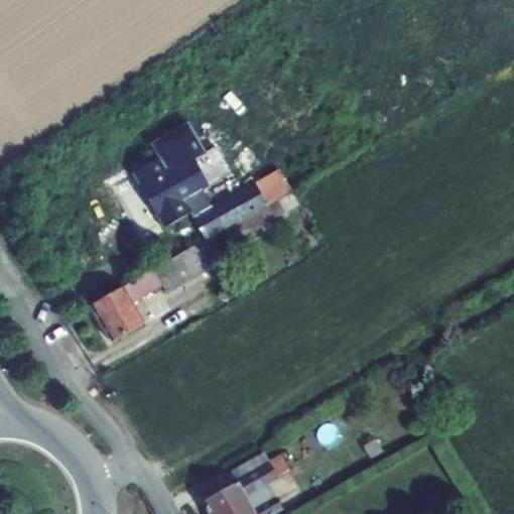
[(149,144),(150,145),(187,124),(186,122),(149,144)]
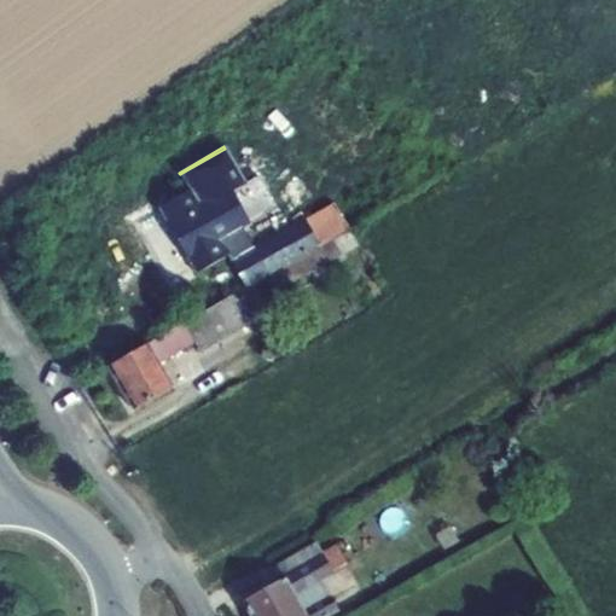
[(184,255),(195,273),(226,255),(244,286),(266,274),(309,250),(294,222),(254,247),(242,226),(249,222),(232,192),(245,184),(225,149),(180,174),(189,190),(157,208),(168,227),(174,225),(190,251),(184,255)]
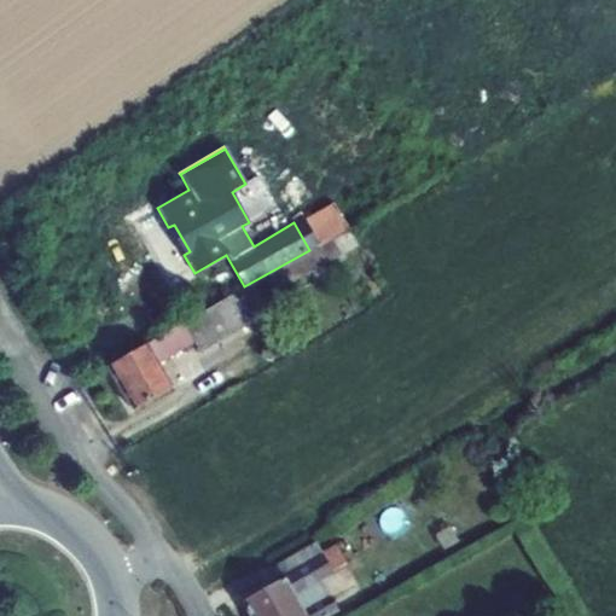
[(309,250),(320,244),(304,216),(294,222),(309,250)]
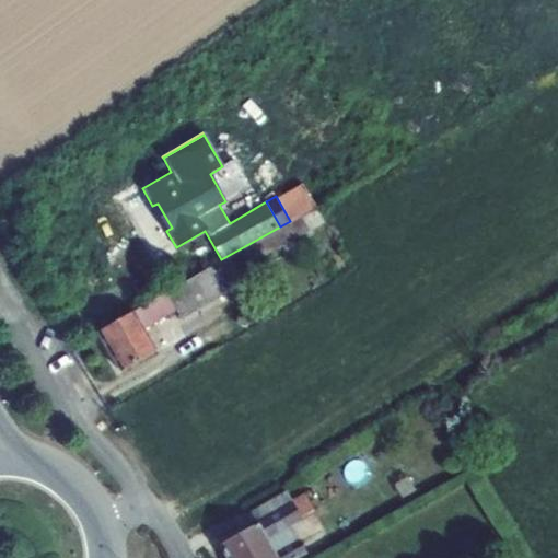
[(166,231),(172,228),(158,204),(152,206),(166,231)]
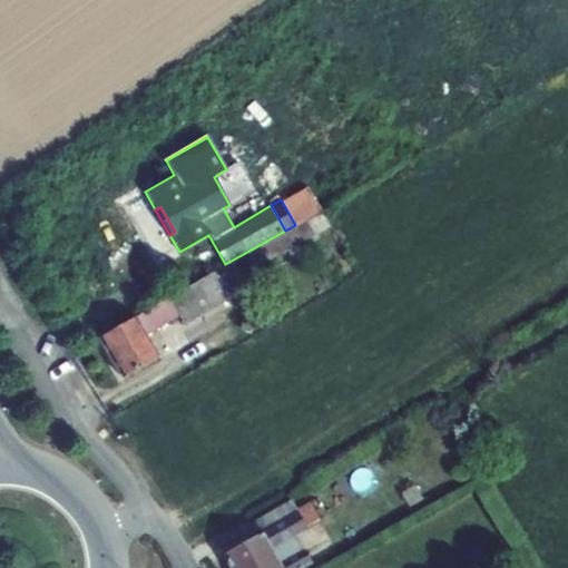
[(295,225),(285,231),(292,243),(329,222),(322,209),(295,225)]
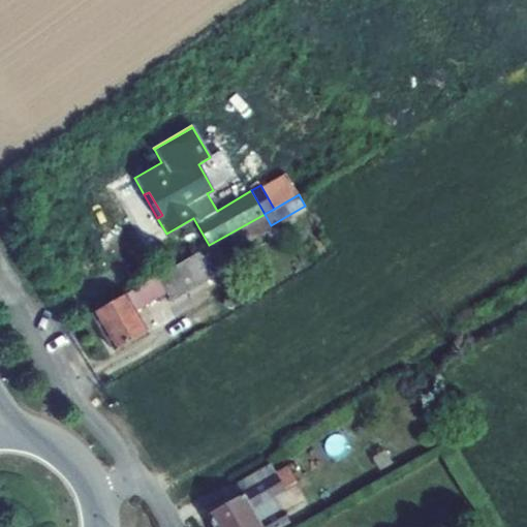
[(271,225),(265,214),(227,235),(234,246),(271,225)]
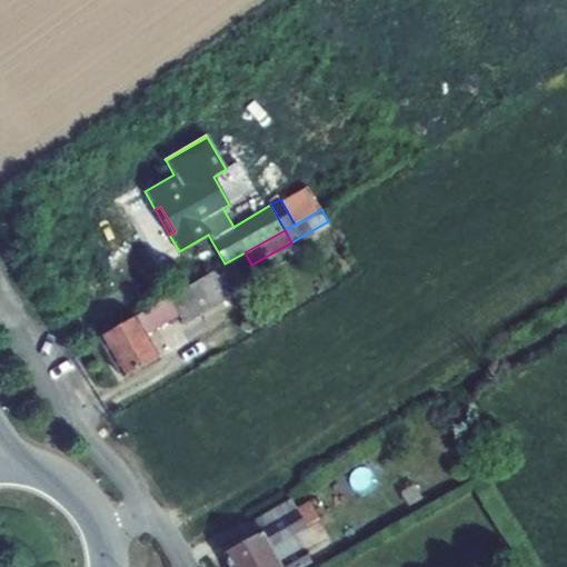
[(229,296),(214,269),(98,337),(122,377),(158,356),(145,334),(177,314),(182,322),(229,296)]
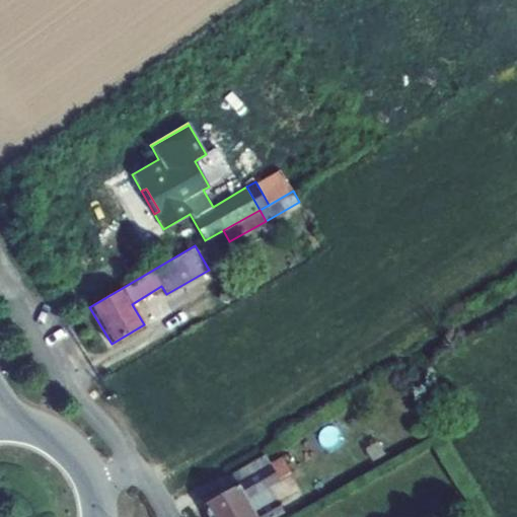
[(209,516),(273,516),(283,512),(268,485),(289,471),(283,459),(271,465),(265,455),(231,473),(237,485),(203,505),(209,516)]
